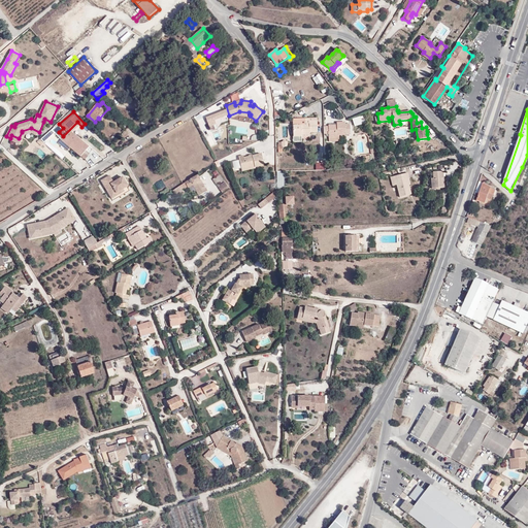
[(352,118),(354,126),(364,123),(362,114),(352,118)]
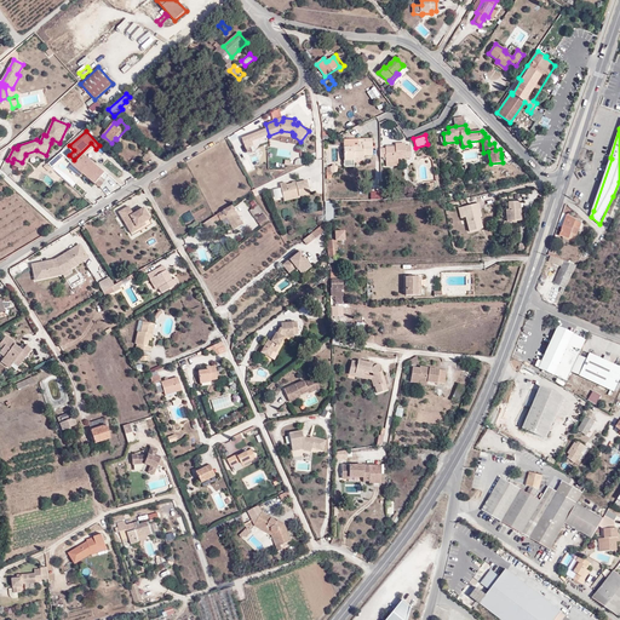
[(363,155),(373,155),(373,142),(363,142),(363,145),(359,145),(354,145),(354,147),(344,147),(344,161),(354,161),(354,159),(363,159),(363,155)]
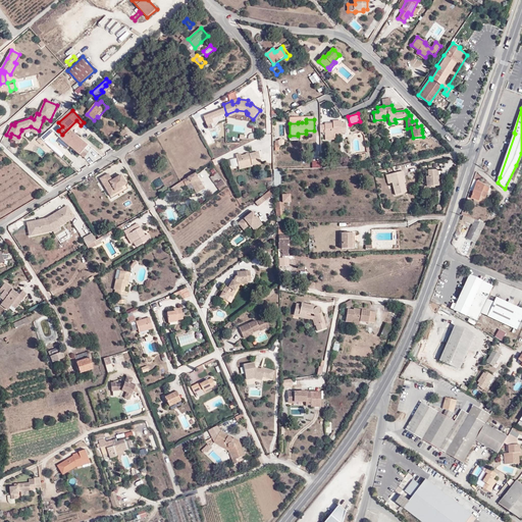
[(333,125),(324,125),(320,125),(321,133),(325,133),(325,134),(335,134),(346,134),(345,122),(342,123),(342,121),(332,121),(332,123),(333,125)]
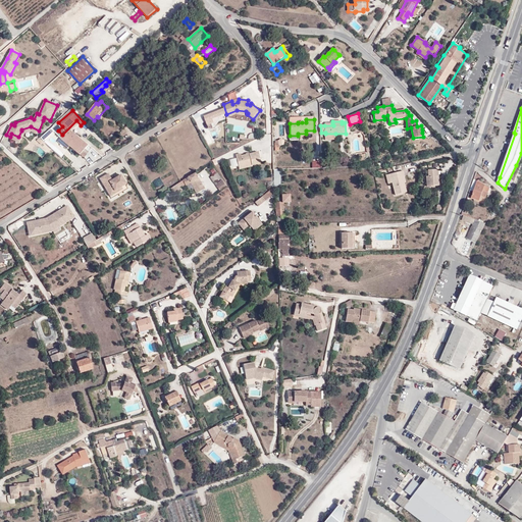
[(276,125),(278,139),(288,138),(285,124),(276,125)]
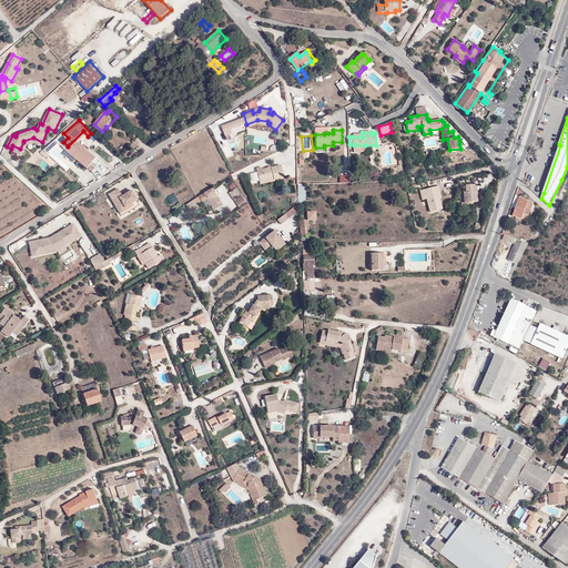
[(40,144),(42,142),(33,138),(23,141),(23,142),(20,149),(12,145),(11,149),(22,154),(27,144),(34,142),(40,144)]
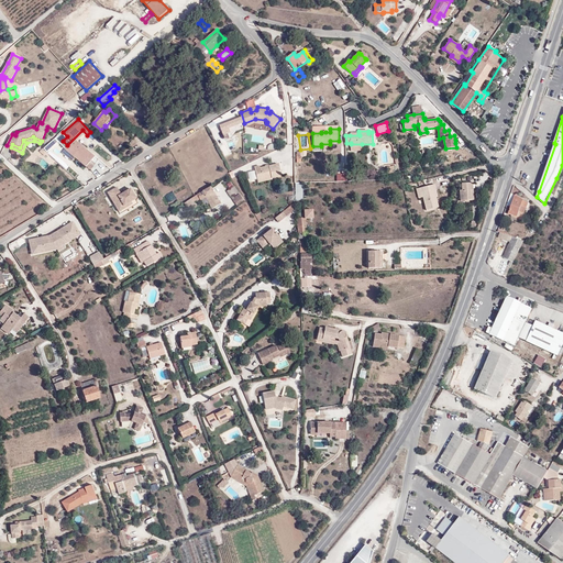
[(58,136),(44,148),(47,153),(62,140),(58,136)]
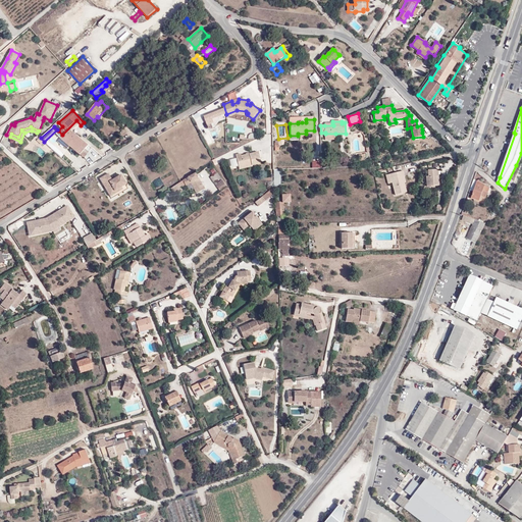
[(82,135),(98,149),(105,141),(88,126),(82,135)]
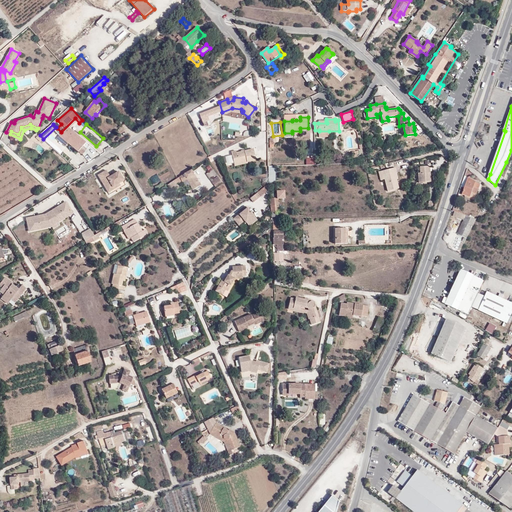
[(79,152),(87,142),(68,126),(59,136),(79,152)]
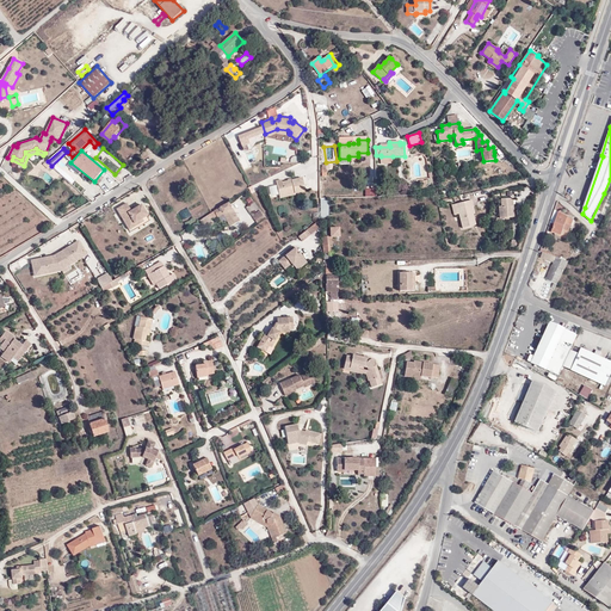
[(53,168),(53,167),(47,161),(43,165),(48,170),(49,168),(51,171),(53,170),(53,168)]
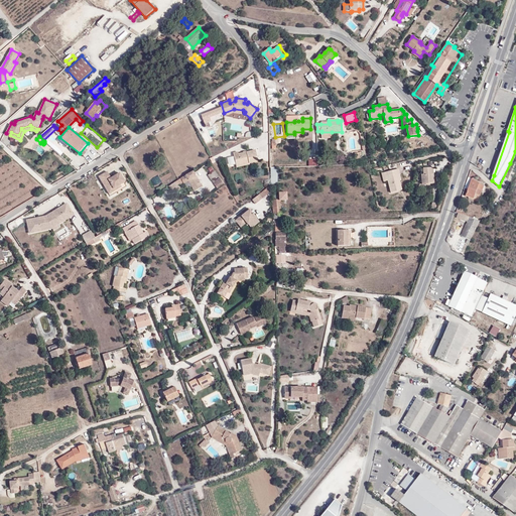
[(238,152),(234,153),(235,161),(240,160),(240,163),(249,161),(249,163),(258,161),(255,150),(238,154),(238,152)]
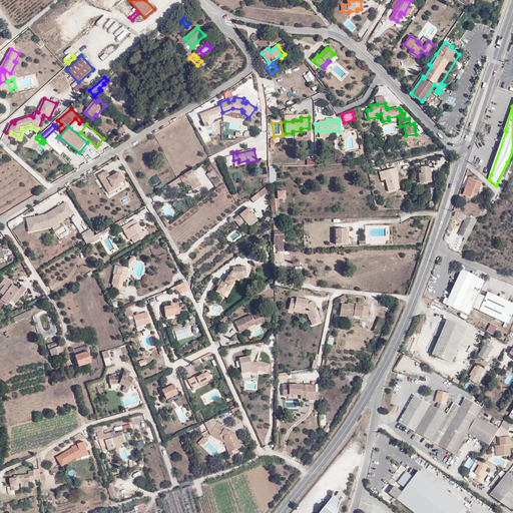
[(224,156),(227,164),(233,162),(231,154),(224,156)]
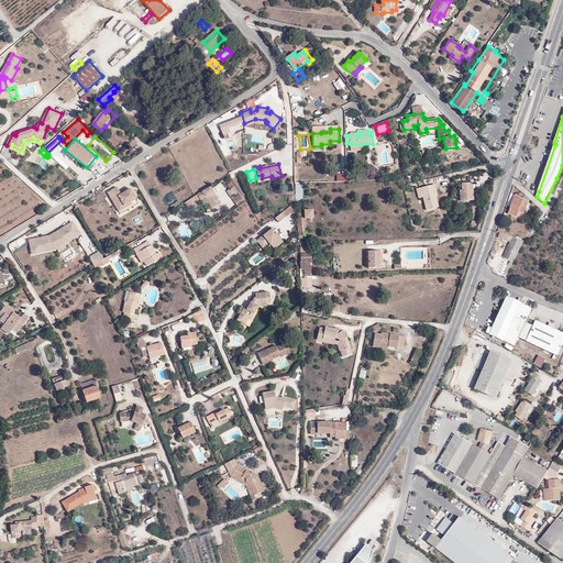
[(421,188),(427,211),(439,208),(437,198),(439,197),(435,184),(421,188)]
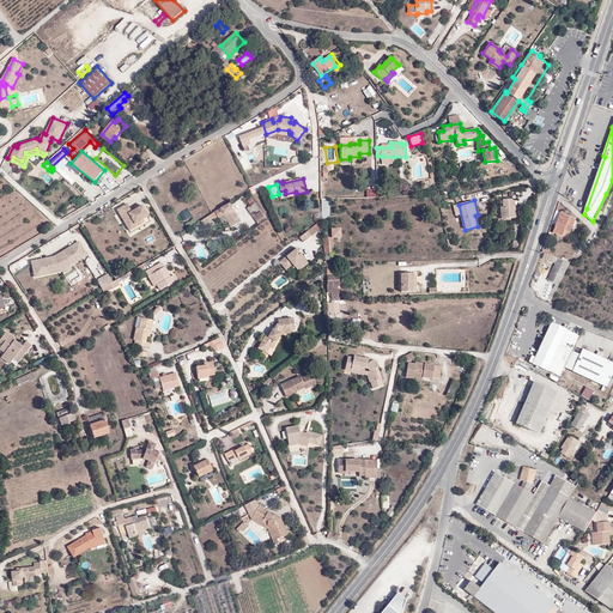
[(501,207),(502,219),(513,219),(513,207),(515,207),(515,200),(503,200),(504,207),(501,207)]
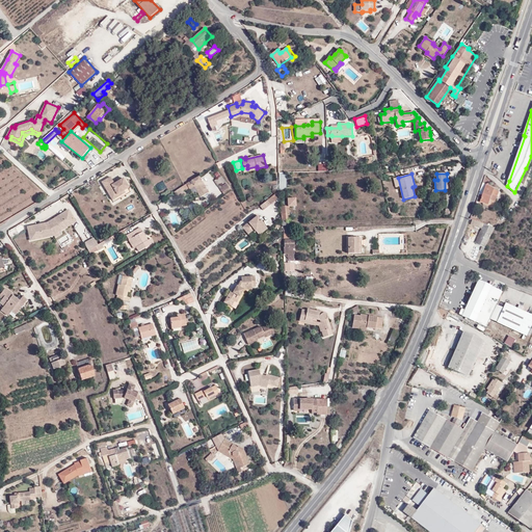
[(218,186),(225,182),(222,176),(215,181),(218,186)]
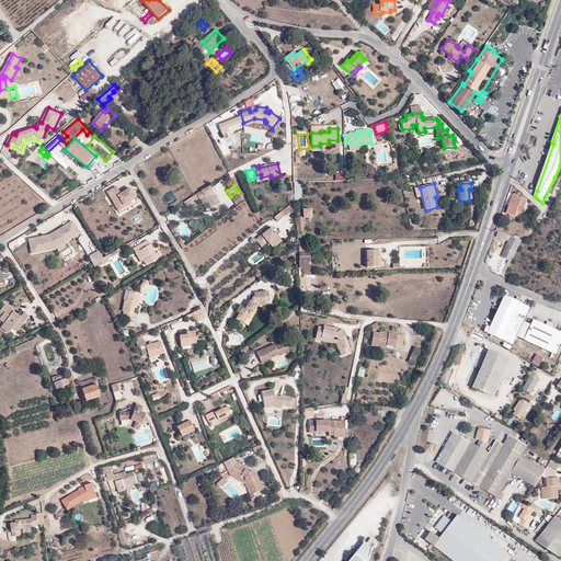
[(130,201),(135,198),(129,189),(122,194),(117,186),(107,193),(118,210),(132,203),(130,201)]
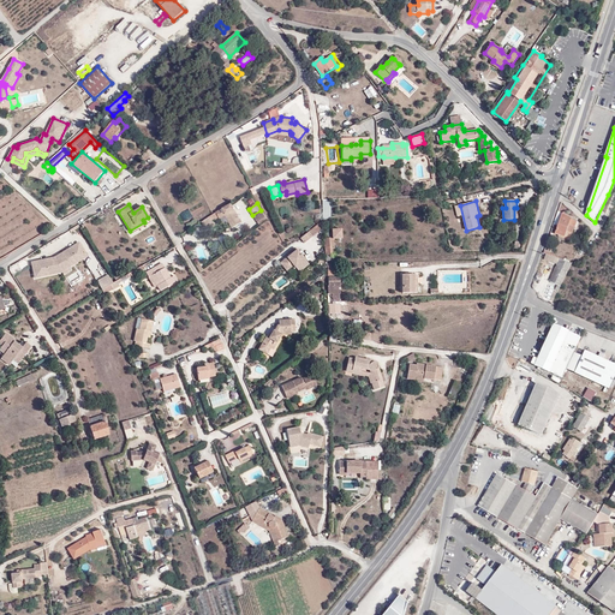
[(242,224),(232,204),(216,213),(220,219),(226,215),(228,214),(233,222),(231,224),(233,228),(242,224)]
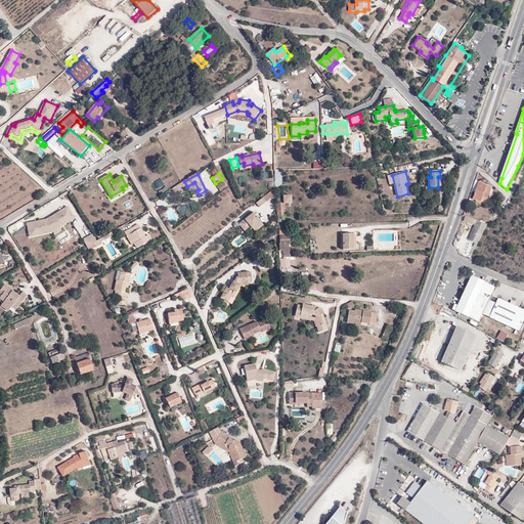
[(216,185),(220,191),(227,186),(222,181),(216,185)]
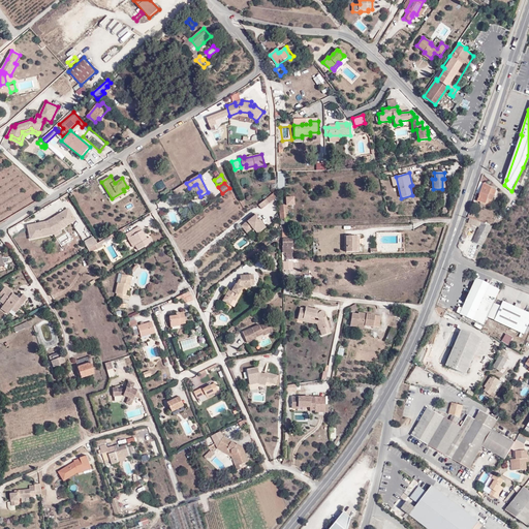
[(484,183),(480,194),(478,201),(487,204),(489,198),(490,194),(494,195),(495,195),(497,190),(484,183)]
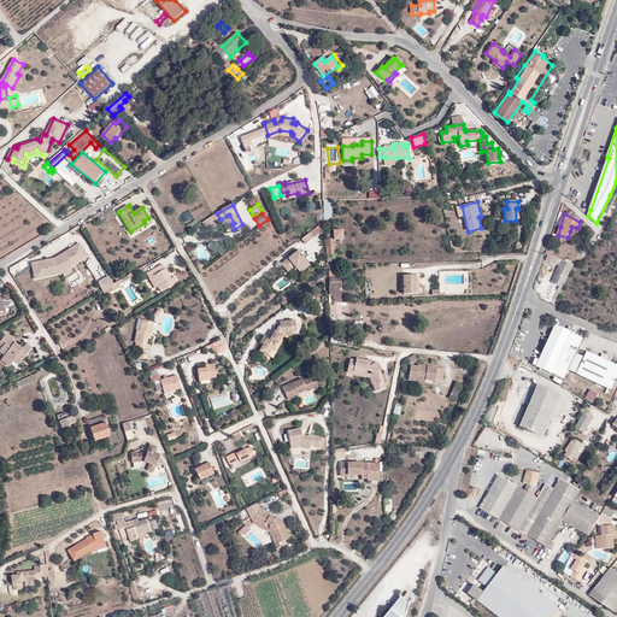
[(301,239),(305,244),(323,230),(319,225),(301,239)]
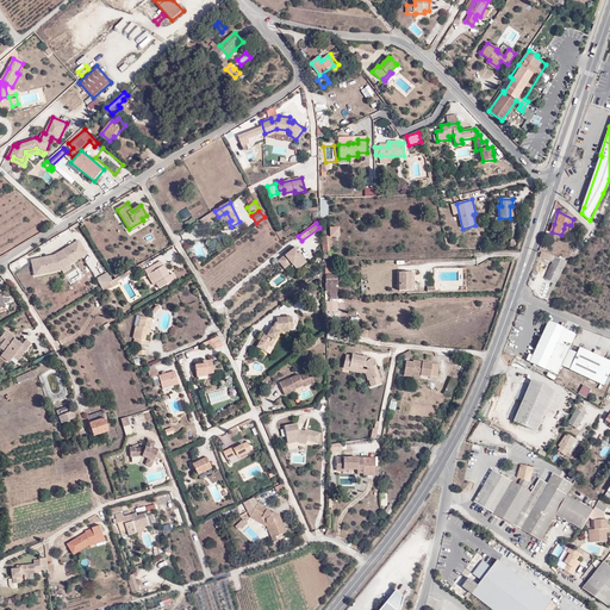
[(338,236),(338,226),(329,228),(329,236),(322,236),(323,253),(331,253),(331,237),(338,236)]
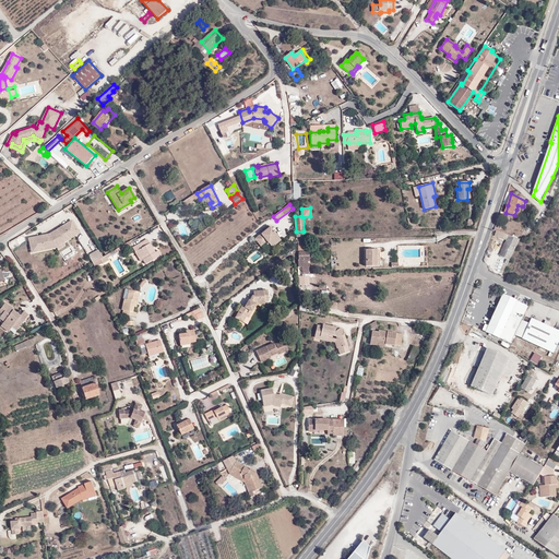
[(54,246),(70,236),(72,238),(80,234),(72,221),(50,234),(28,238),(31,246),(33,245),(34,249),(54,246)]
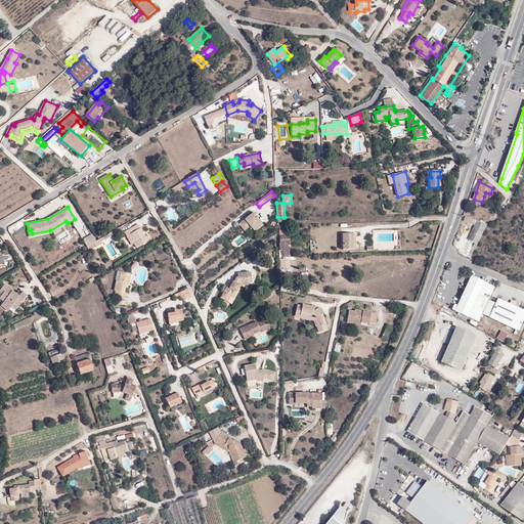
[(263,224),(253,212),(238,223),(244,230),(251,225),(255,230),(263,224)]
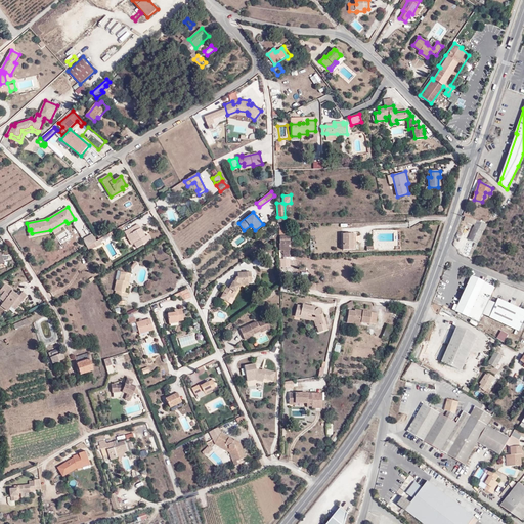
[(476,225),(471,237),(479,242),(488,225),(472,219),(467,217),(466,217),(466,221),(476,225)]
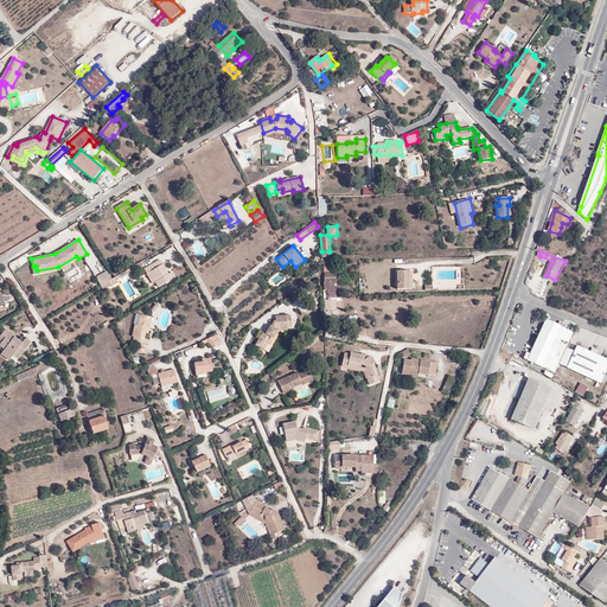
[(34,274),(59,269),(78,259),(76,256),(58,267),(37,270),(36,266),(33,267),(34,274)]
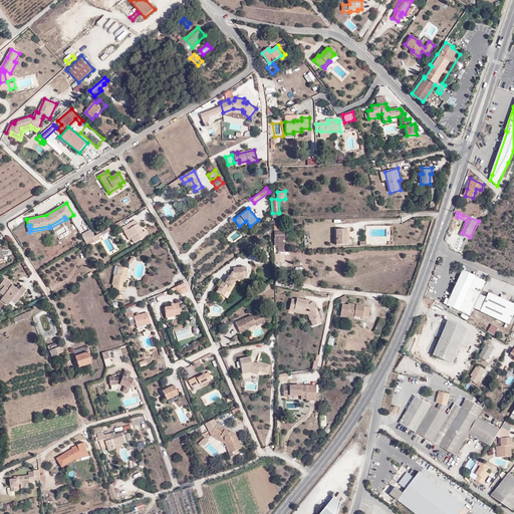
[(134,243),(148,235),(146,231),(142,233),(135,221),(122,228),(130,240),(132,239),(134,243)]
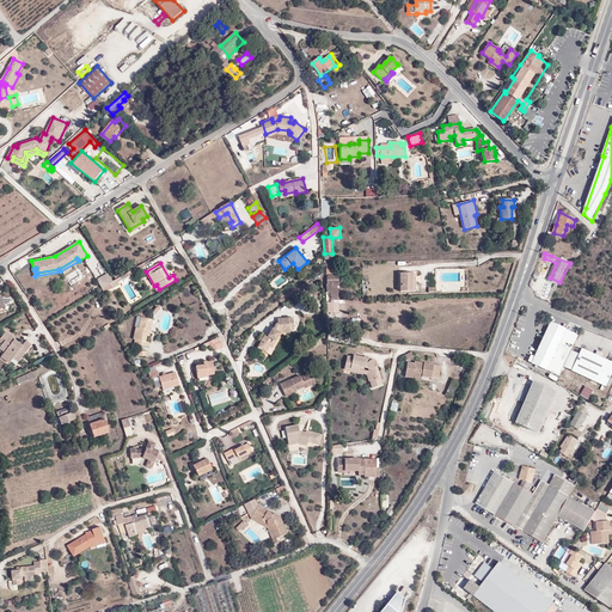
[(414,291),(414,287),(412,273),(401,273),(402,291),(414,291)]
